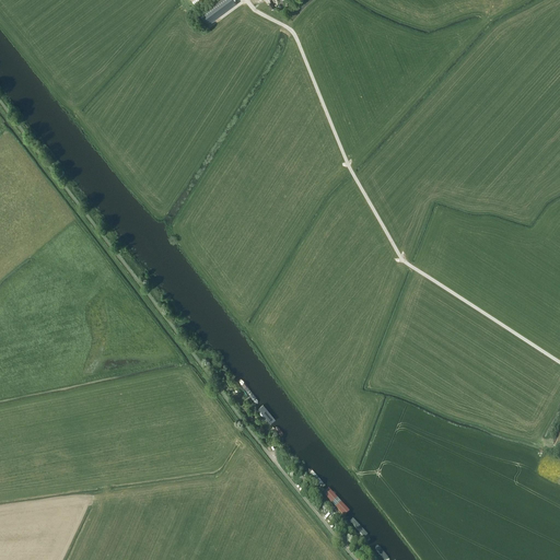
[(237,3),(234,0),(214,0),(212,2),(196,14),(206,27),(221,15),(237,3)]
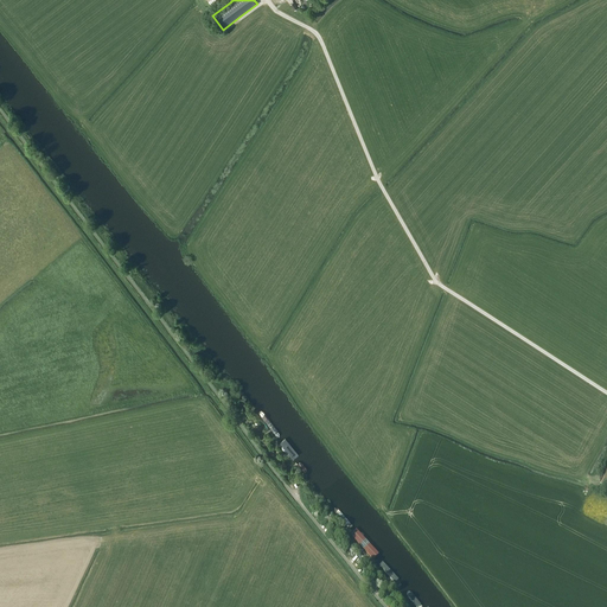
[(261,413),(257,415),(275,440),(280,436),(261,413)]
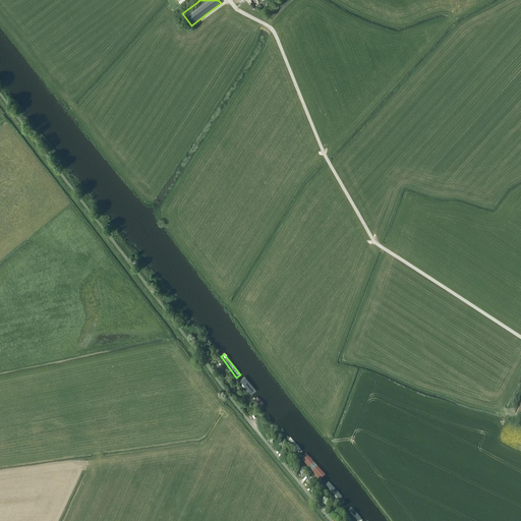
[(255,404),(261,401),(245,381),(240,384),(255,404)]
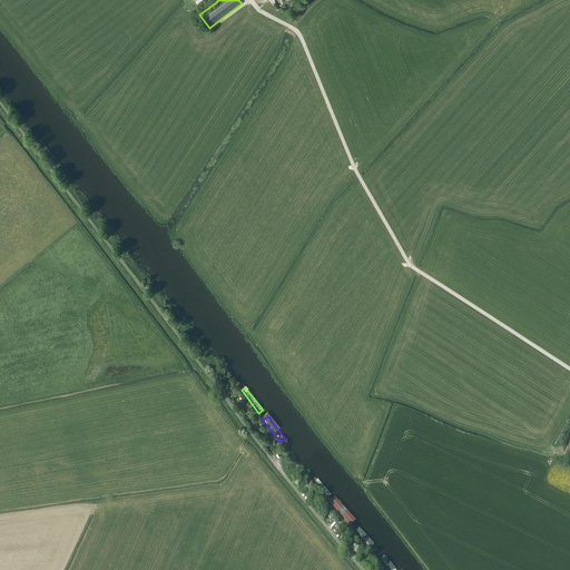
[(316,478),(311,482),(325,500),(331,495),(316,478)]
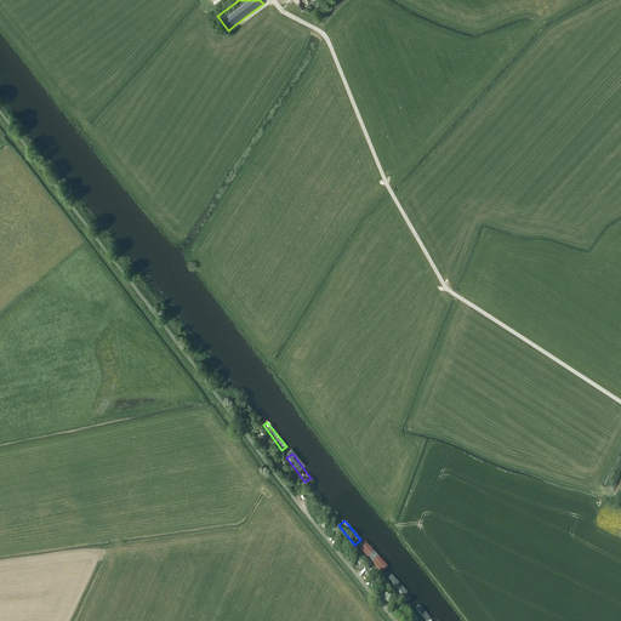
[(386,570),(371,552),(366,557),(380,574),(386,570)]
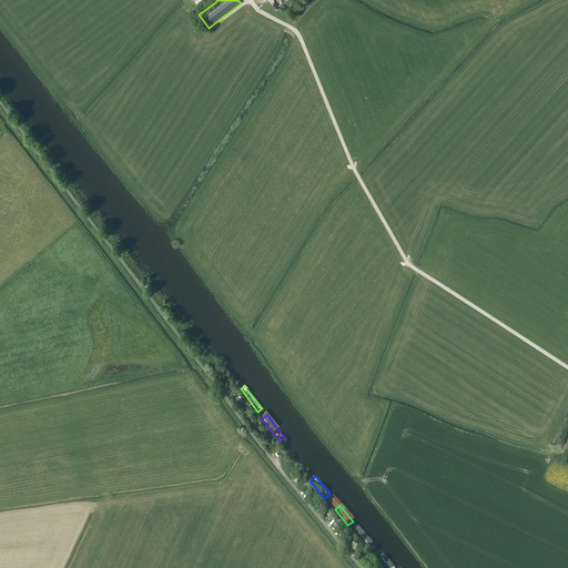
[(371,551),(375,547),(358,529),(354,534),(371,551)]
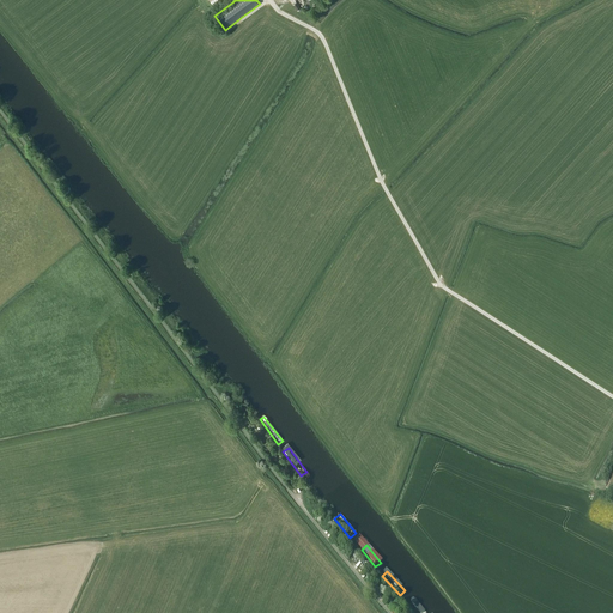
[(410,601),(418,612),(425,612),(426,612),(413,598),(410,601)]
